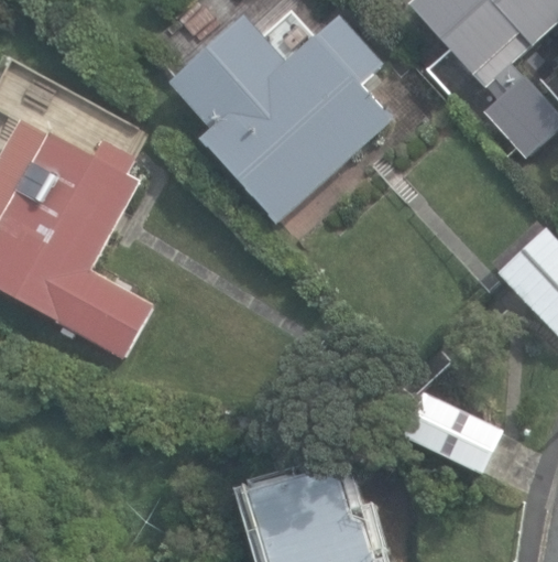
[(482,111),(525,159),(557,128),(557,115),(512,64),(557,21),(557,0),(418,0),(413,6),(496,99),(482,111)]
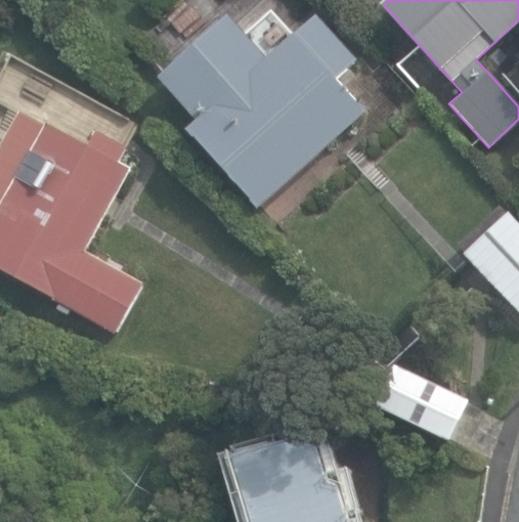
[(185,130),(256,208),(365,110),(338,78),(357,60),(315,14),(267,58),(227,14),(159,77),(197,120),(185,130)]
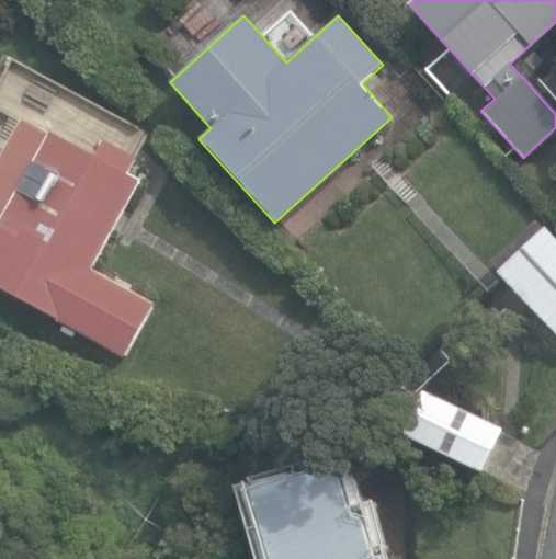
[(0,291),(124,356),(154,301),(92,269),(140,179),(127,171),(135,157),(101,138),(92,155),(20,116),(0,152),(0,291)]
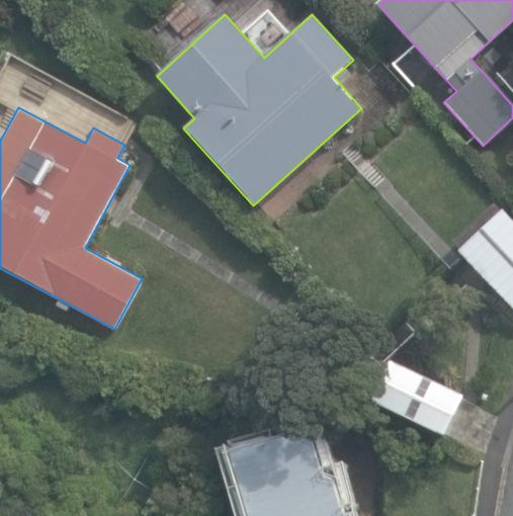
[(451,241),(512,310),(512,222),(493,200),(451,241)]
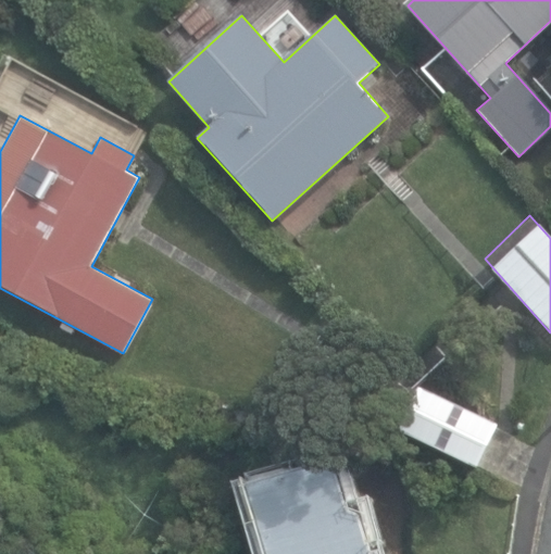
[(399,432),(477,466),(497,422),(418,387),(399,432)]
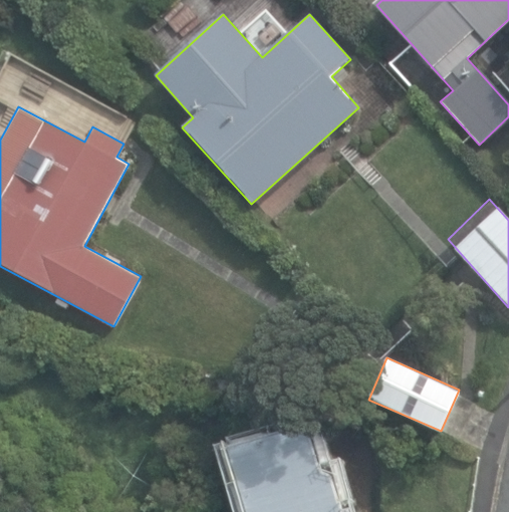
[(229,451),(247,511),(351,511),(350,508),(343,510),(333,476),(323,471),(310,427),(229,451)]
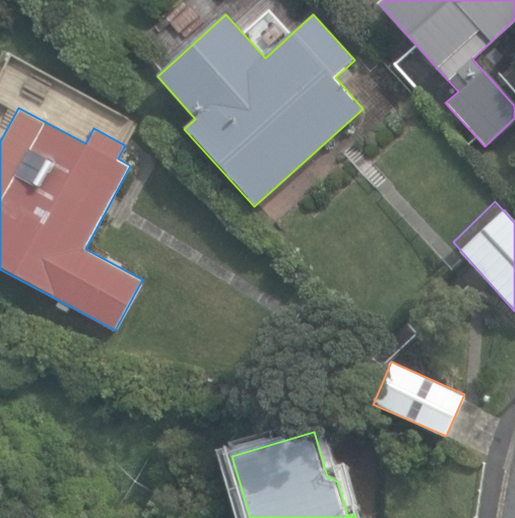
All buildings are outlined.
